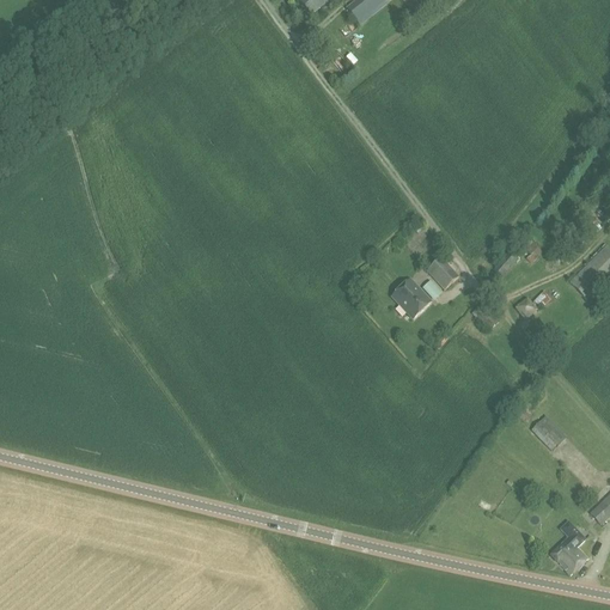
[(298,0),(310,14),(328,0),(298,0)]
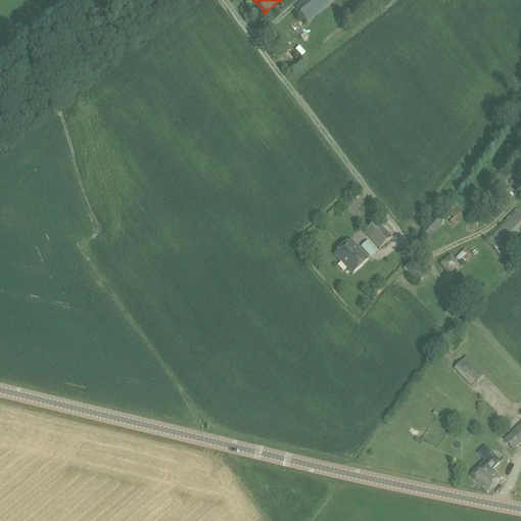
[(300,0),(293,6),(305,20),(329,2),(327,0),(300,0)]
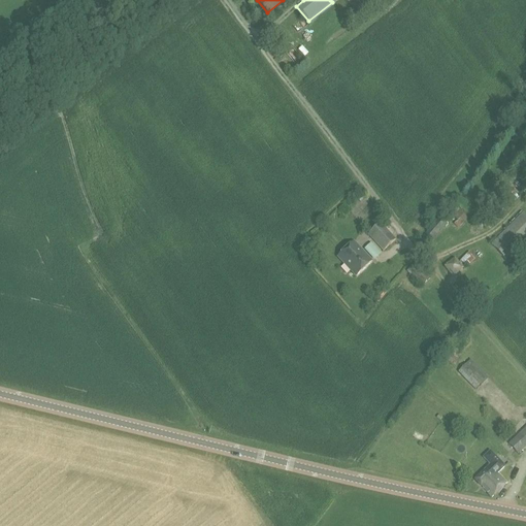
[(303,44),(298,47),(304,56),(309,52),(303,44)]
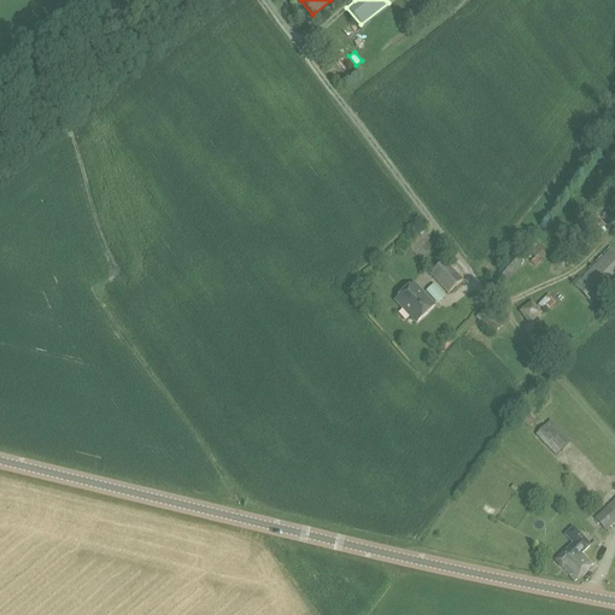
[(529,259),(534,264),(545,253),(531,238),(522,245),(533,257),(529,259)]
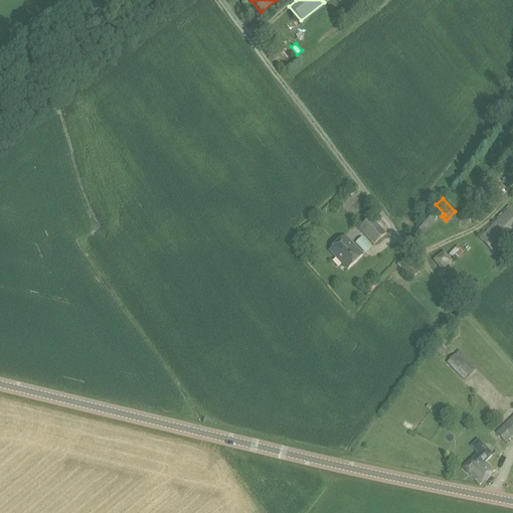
[(477,236),(492,251),(512,229),(512,209),(508,205),(477,236)]
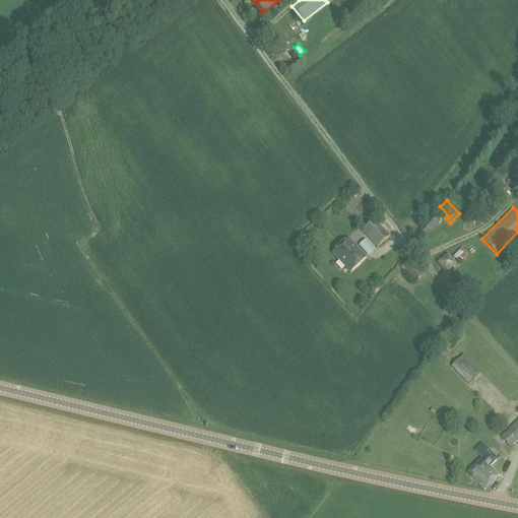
[(361,229),(376,245),(388,234),(373,217),(361,229)]
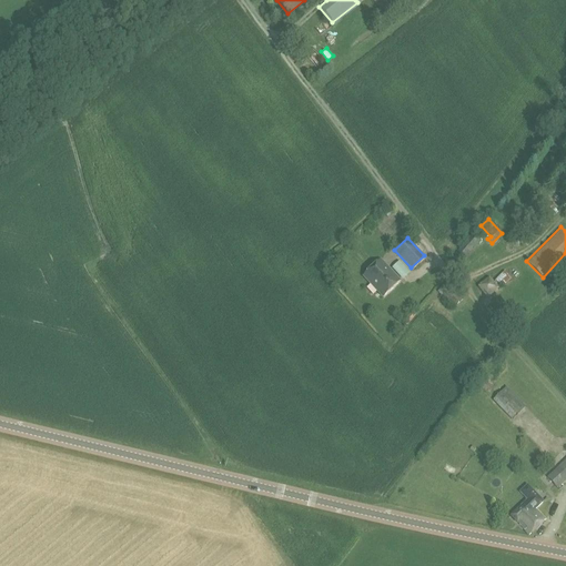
[(334,264),(326,256),(319,264),(325,272),(334,264)]
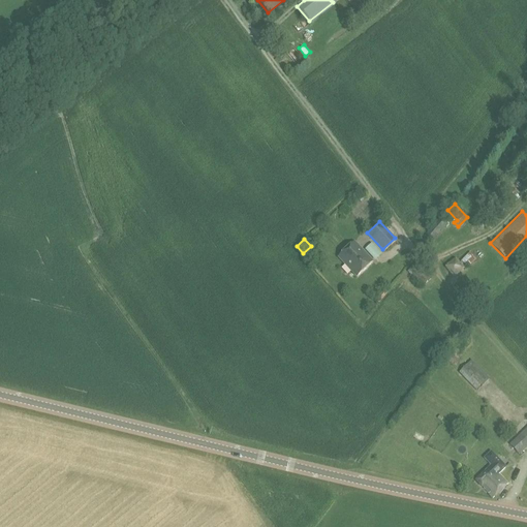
[(337,255),(354,275),(371,260),(352,241),(337,255)]
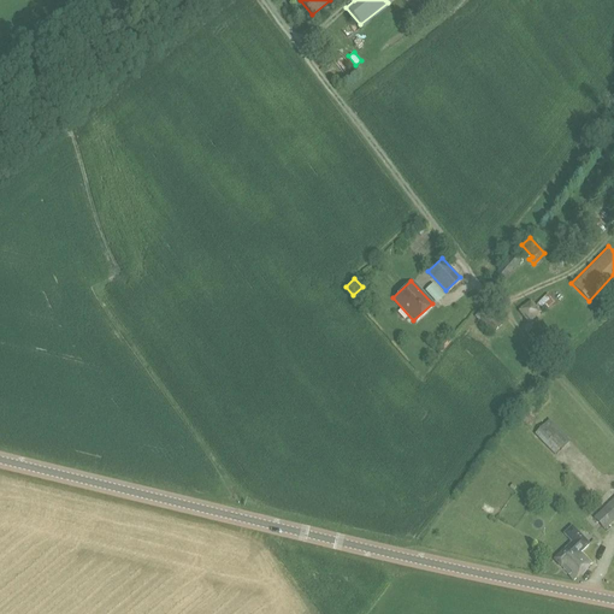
[(549,293),(538,302),(545,311),(556,301),(549,293)]
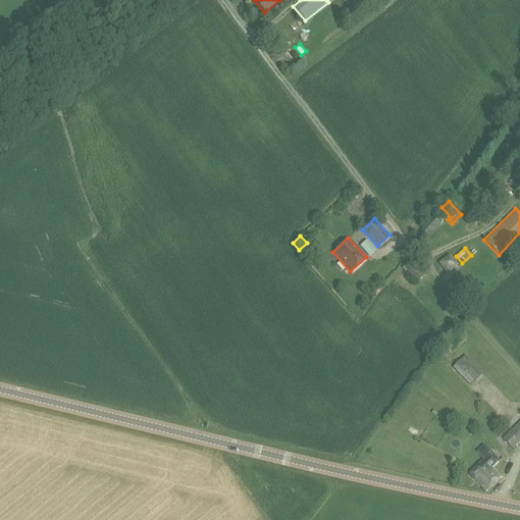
[(400,266),(414,281),(424,271),(410,256),(400,266)]
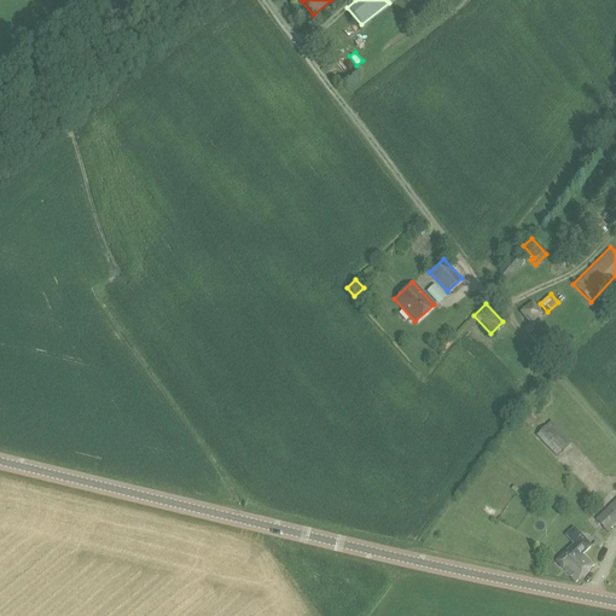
[(449,337),(441,348),(445,352),(453,341),(449,337)]
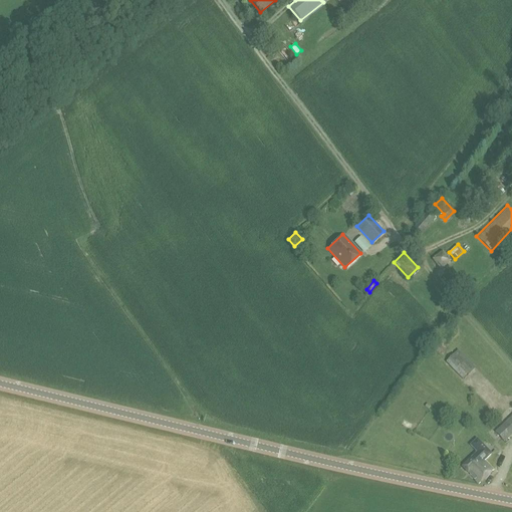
[(444,360),(461,377),(474,365),(457,348),(444,360)]
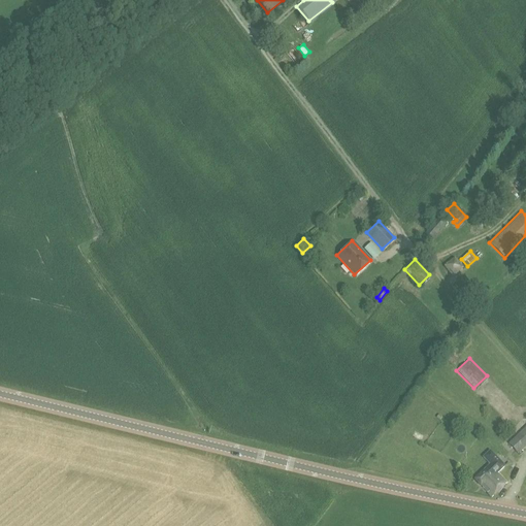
[(489,392),(483,395),(488,405),(494,401),(489,392)]
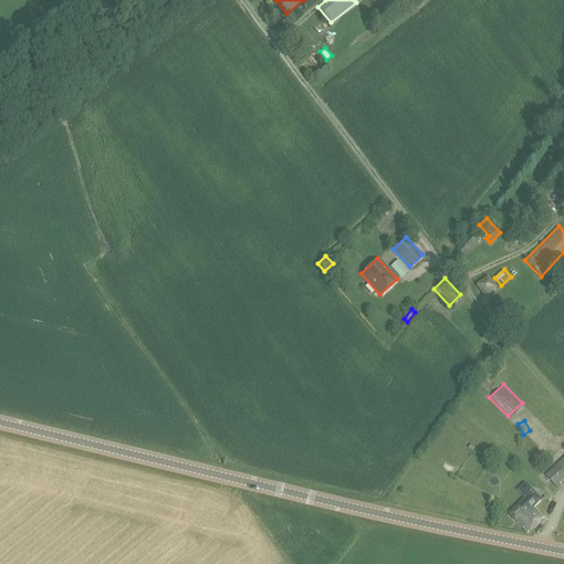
[(553,484),(563,474),(563,446),(562,449),(560,447),(550,456),(555,462),(543,473),(553,484)]
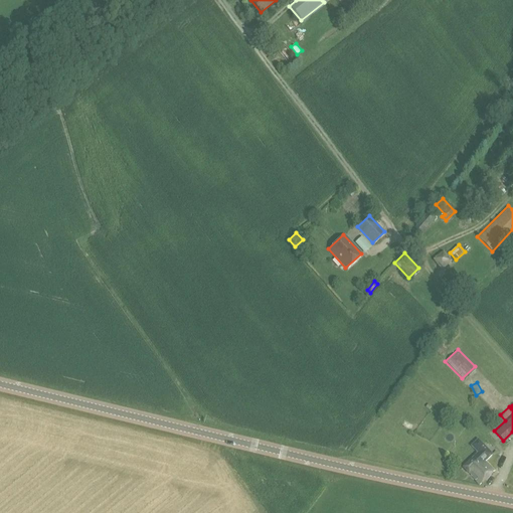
[(475,477),(479,481),(490,471),(482,462),(491,453),(477,439),(470,445),(477,452),(462,466),(474,478),(475,477)]
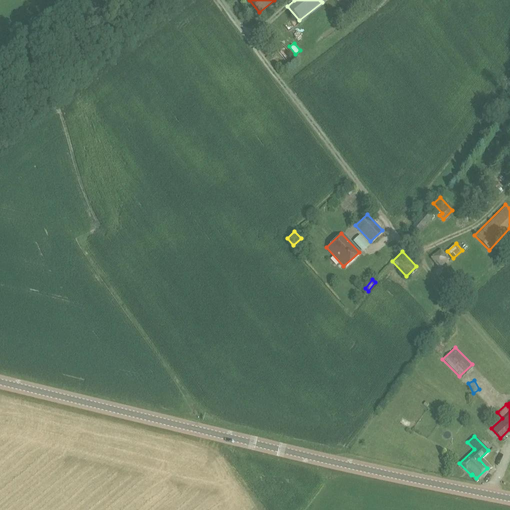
[(445,452),(438,458),(441,462),(448,455),(445,452)]
